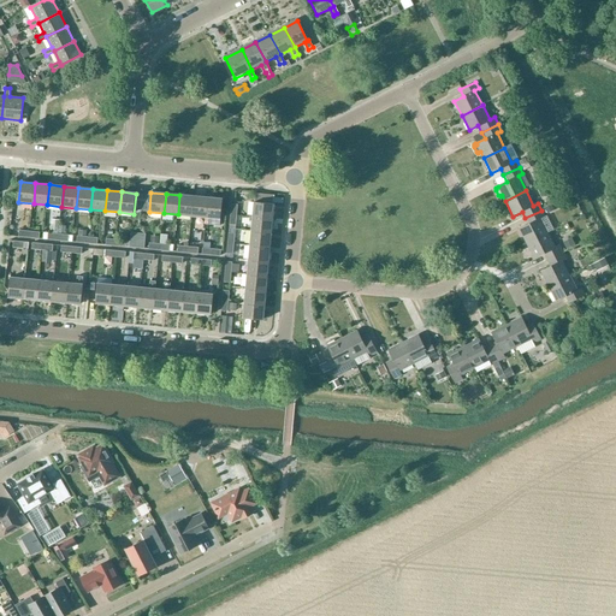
[(178,214),(193,217),(194,196),(179,195),(178,214)]
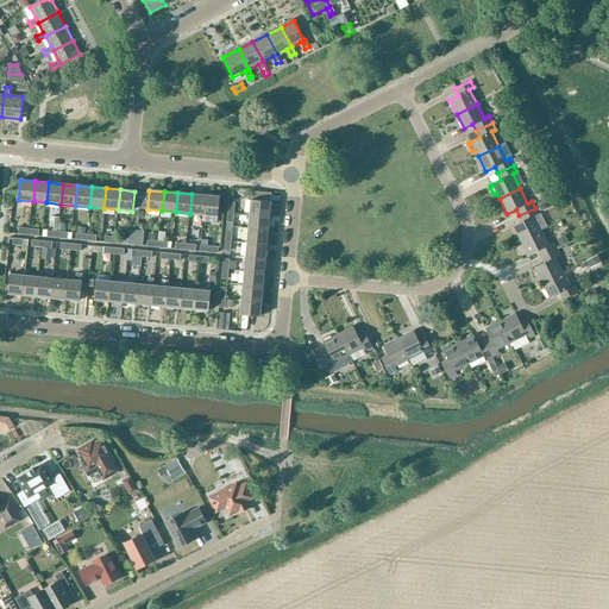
[(190,214),(205,215),(206,195),(192,194),(190,214)]
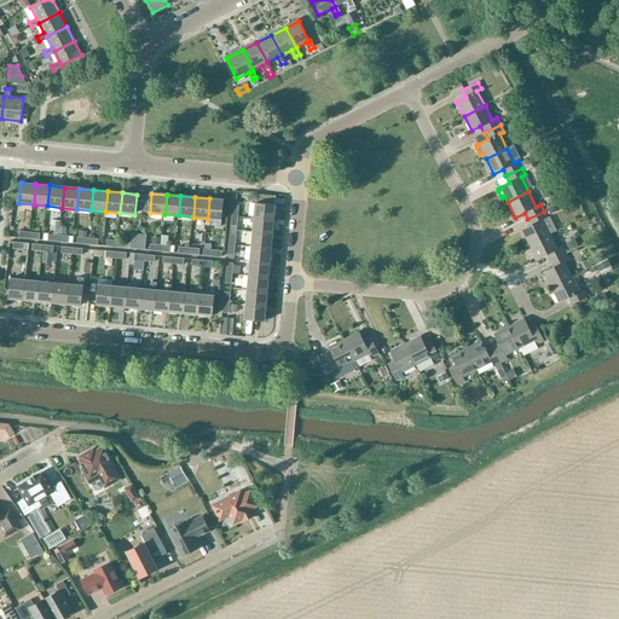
[(209,198),(208,219),(223,220),(224,201),(209,198)]
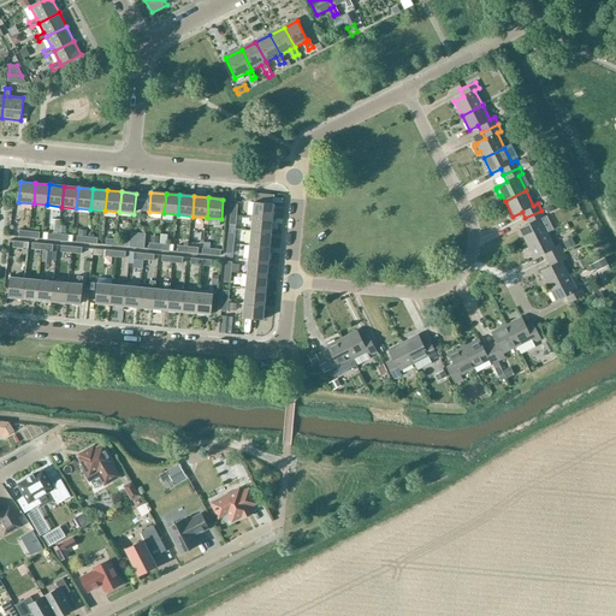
[(254,218),(273,219),(276,205),(255,202),(254,218)]
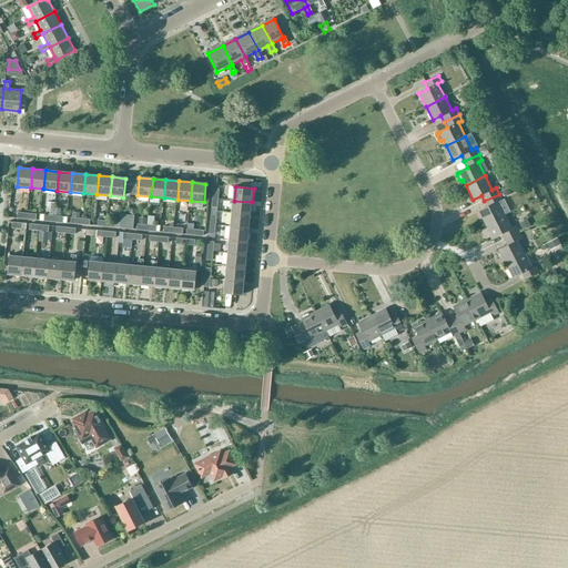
[(499,194),(484,201),(487,208),(479,212),(486,225),(505,215),(498,202),(503,200),(499,194)]
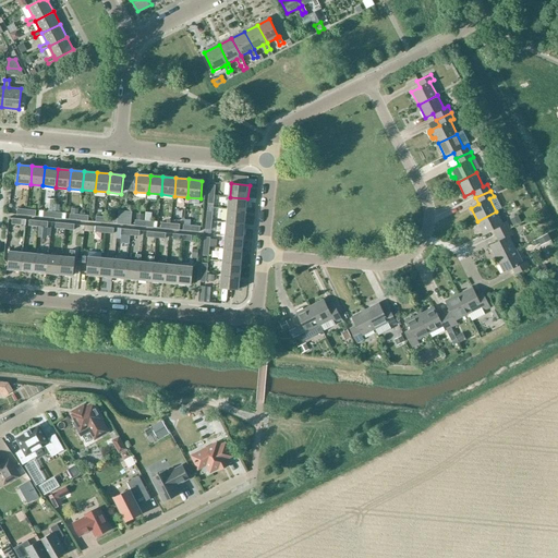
[(247,198),(230,197),(229,210),(246,211),(247,198)]
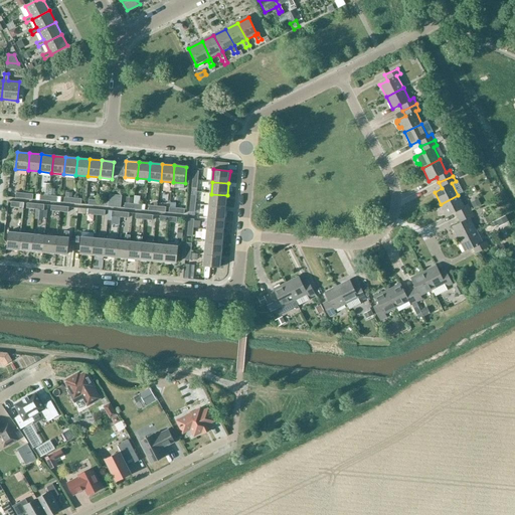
[(122,195),(110,194),(109,206),(121,207),(122,195)]
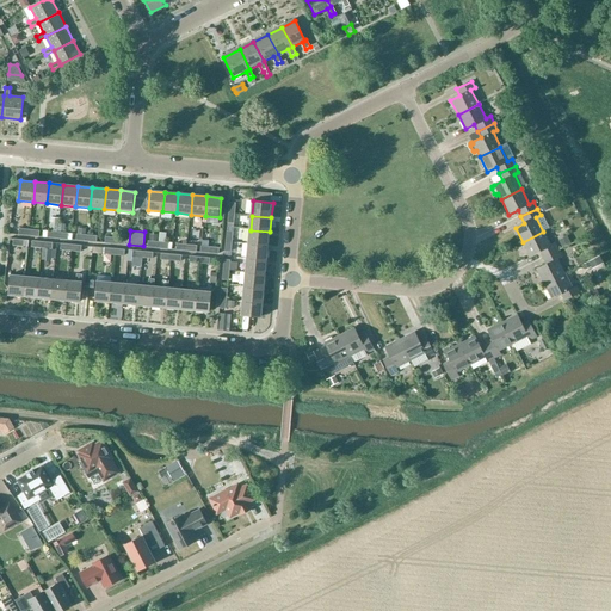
[(250,245),(269,246),(270,232),(251,230),(250,245)]
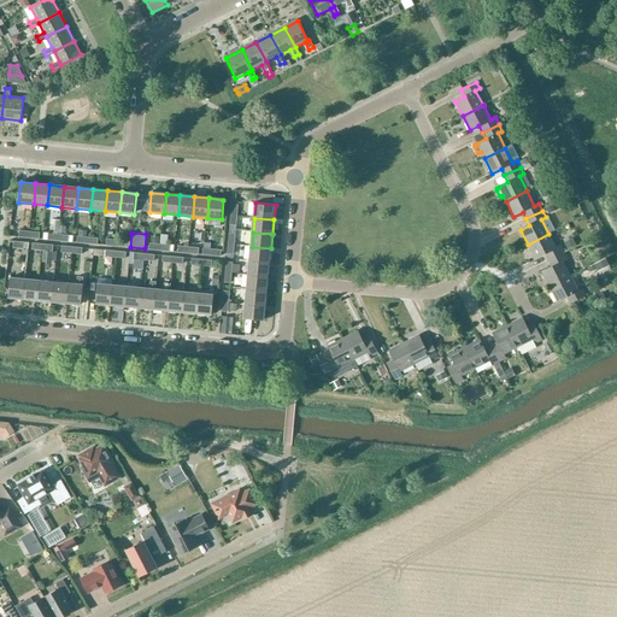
[(160,234),(159,245),(159,251),(169,252),(170,245),(166,245),(168,235),(160,234)]
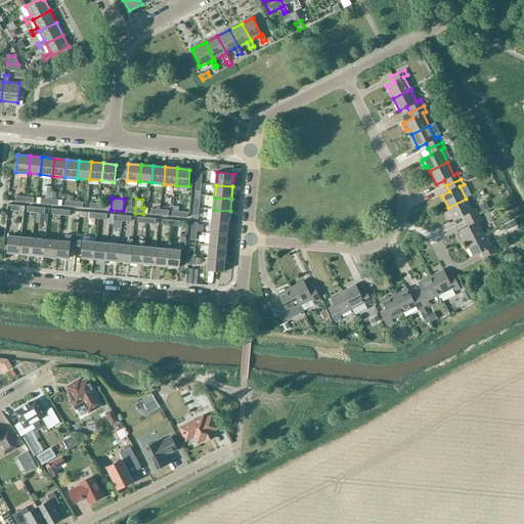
[(463,216),(465,222),(479,215),(476,209),(472,211),(466,199),(448,208),(454,220),(463,216)]
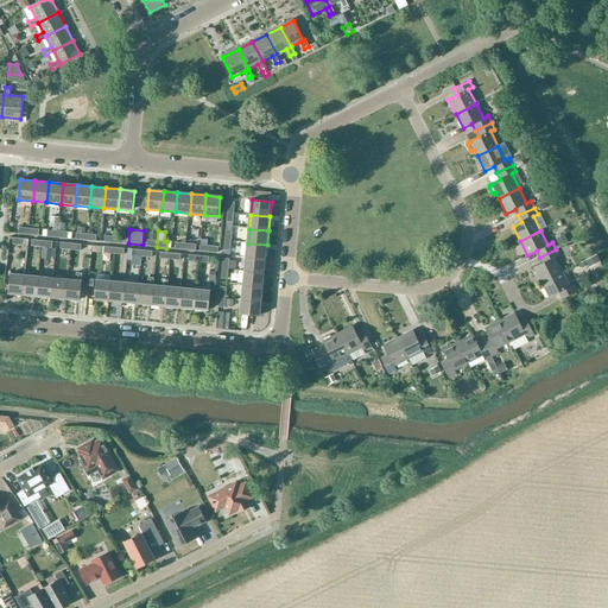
[(559,246),(567,242),(563,235),(556,239),(559,246)]
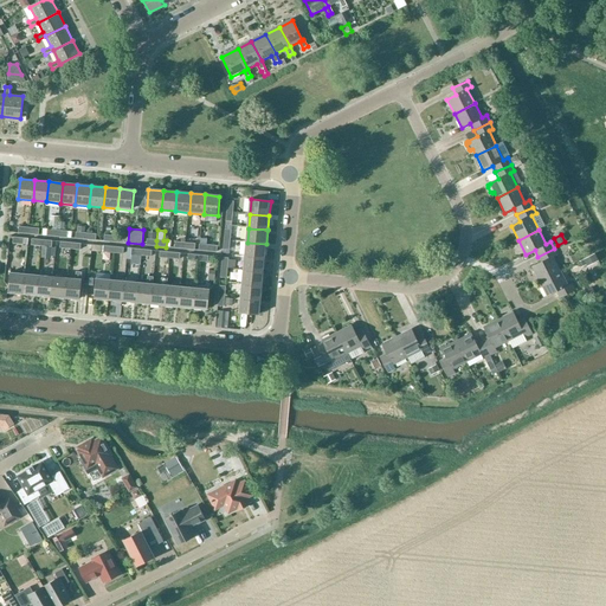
[(245,257),(264,258),(266,244),(247,243),(245,257)]
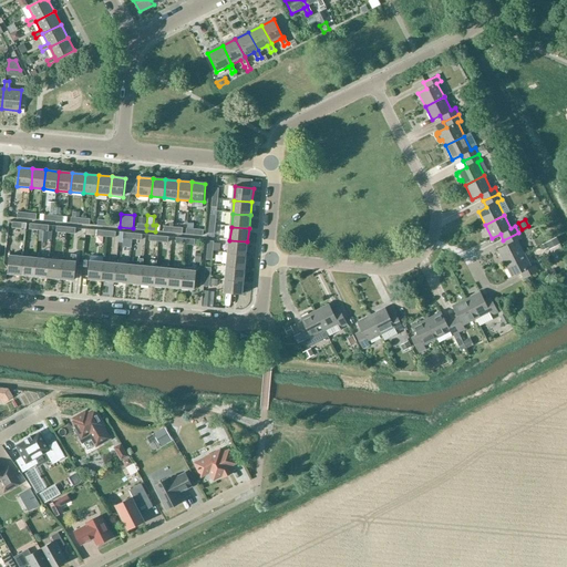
[(124,232),(122,245),(132,246),(132,239),(133,239),(134,233),(124,232)]
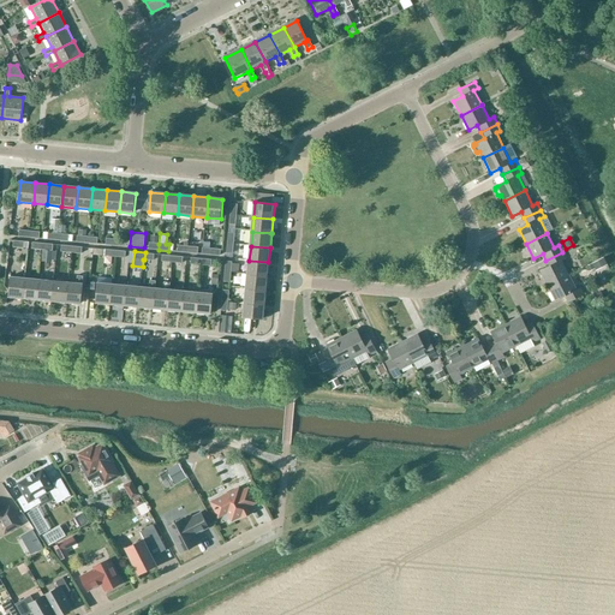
[(541,272),(548,286),(568,275),(561,262),(566,260),(562,252),(545,261),(549,267),(541,272)]
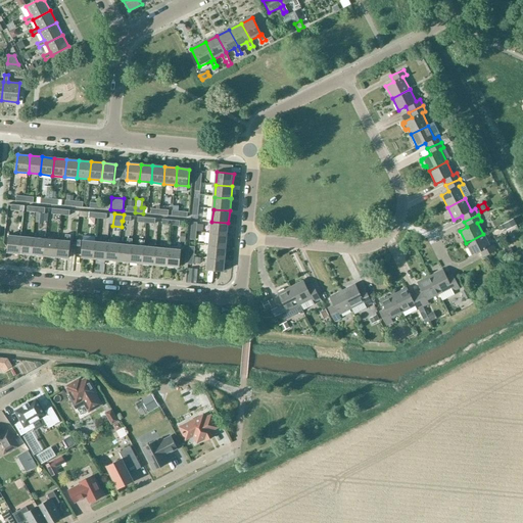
[(507,228),(507,230),(516,225),(513,220),(504,224),(507,228)]
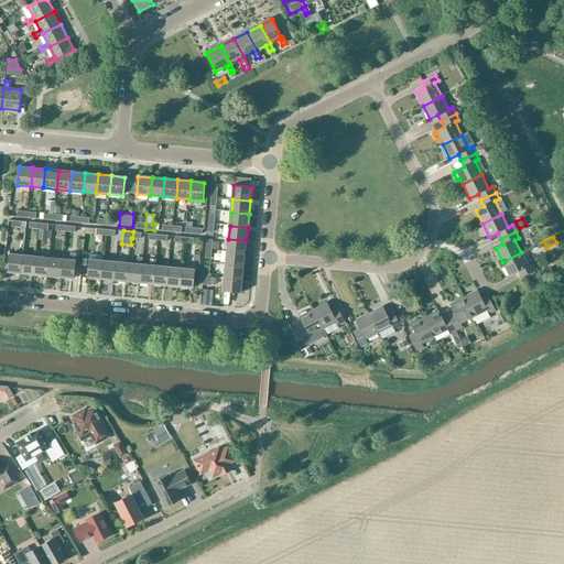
[(206,248),(212,249),(218,250),(218,242),(213,241),(213,240),(206,239),(206,248)]
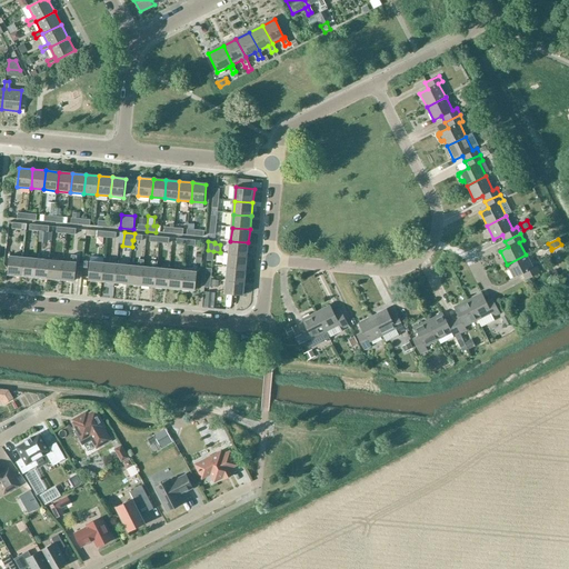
[(229,255),(247,256),(248,242),(230,241),(229,255)]
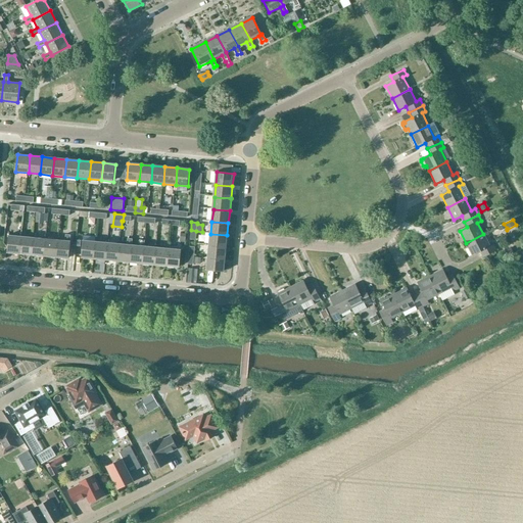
[(58,241),(56,258),(69,259),(70,242),(69,242),(70,235),(64,234),(64,242),(58,241)]
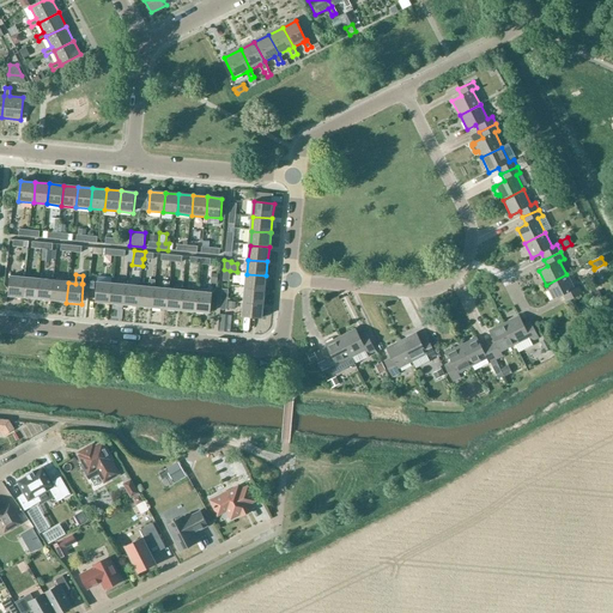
[(247,274),(246,289),(265,291),(266,275),(247,274)]
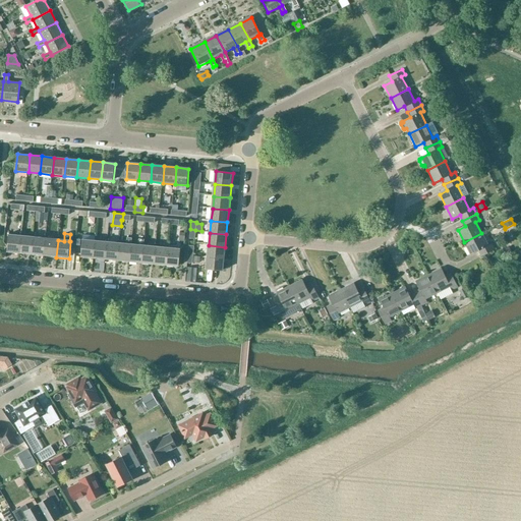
[(481,233),(464,242),(470,254),(478,250),(481,256),(495,249),(491,244),(487,246),(481,233)]
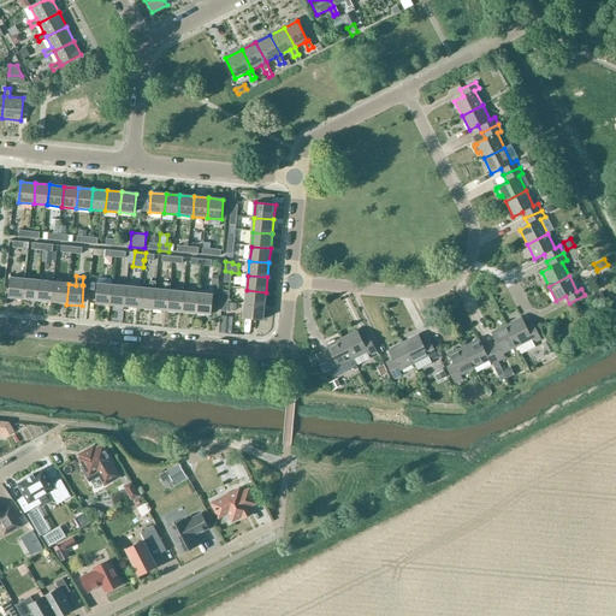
[(24,300),(25,279),(11,278),(9,298),(24,300)]
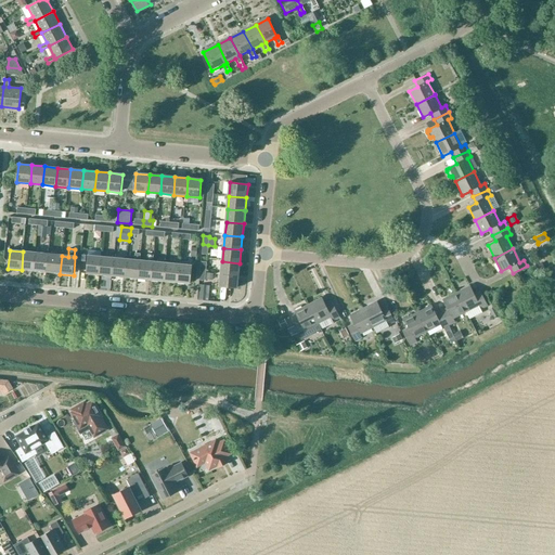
[(22,270),(34,271),(36,254),(23,252),(22,270)]
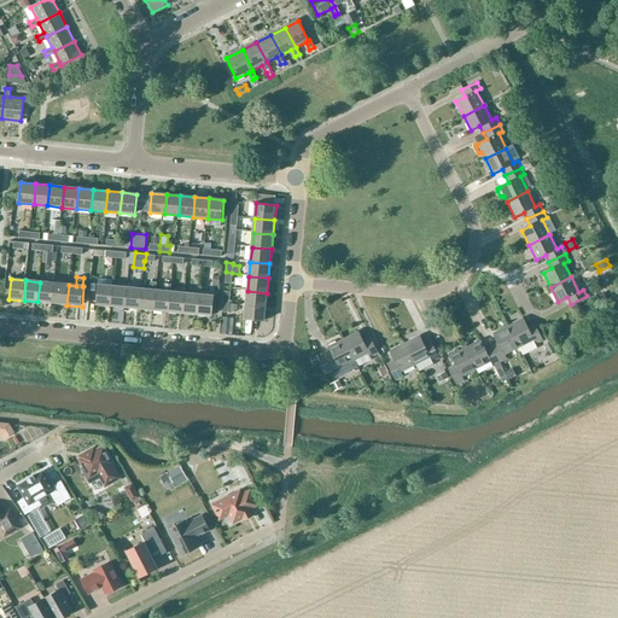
[(99,285),(97,305),(111,307),(114,286),(112,286),(112,281),(99,280),(99,285)]
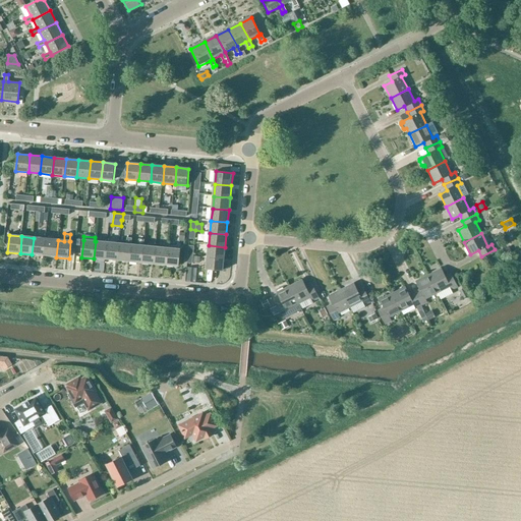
[(118,261),(130,262),(132,245),(132,238),(126,237),(126,244),(120,244),(118,261)]
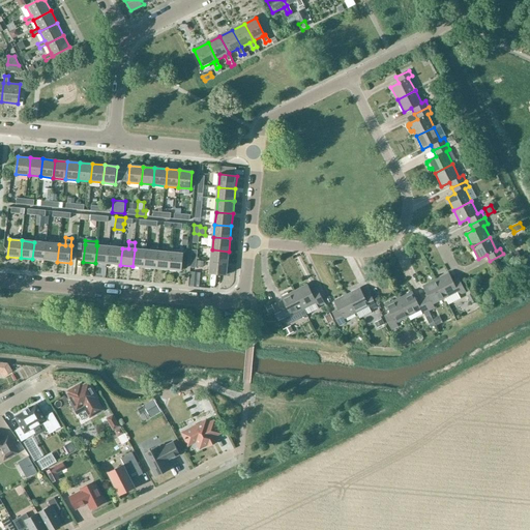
[(32,259),(45,260),(47,243),(34,242),(32,259)]
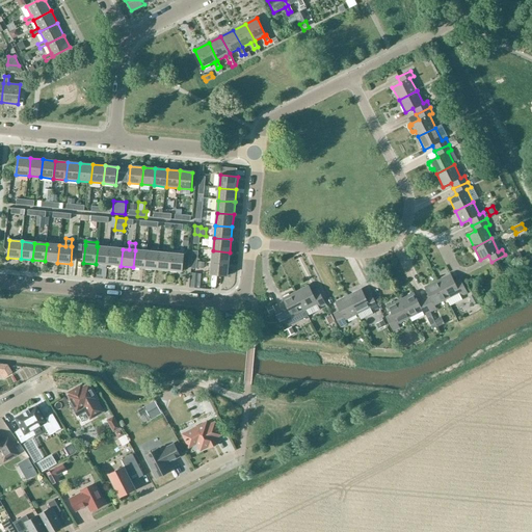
[(133,267),(145,268),(147,251),(148,244),(141,243),(141,250),(135,250),(133,267)]
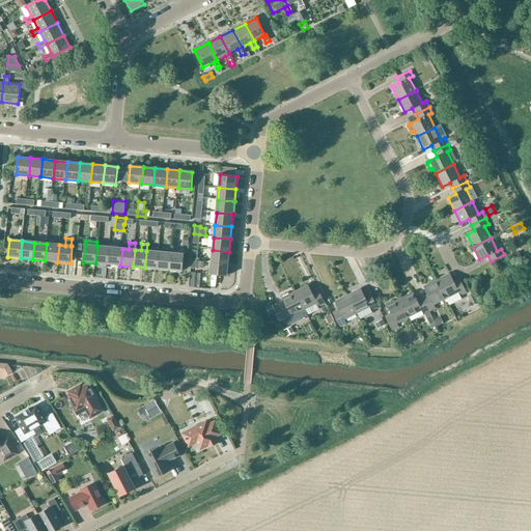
[(45,260),(57,262),(59,245),(47,244),(45,260)]
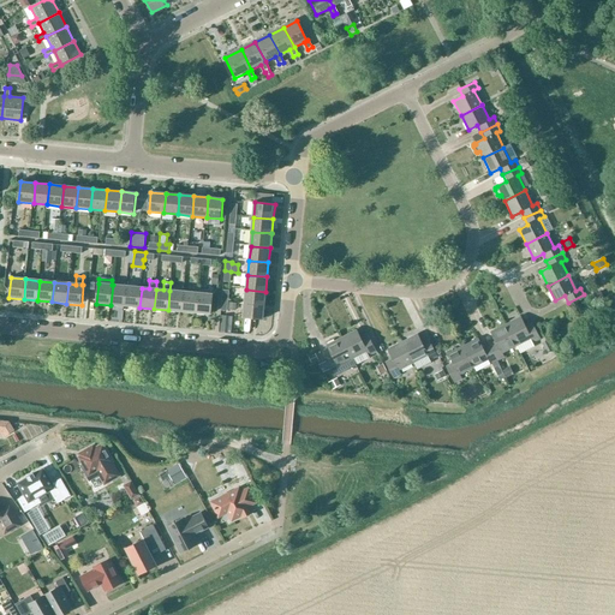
[(111,305),(125,306),(127,286),(113,285),(111,305)]
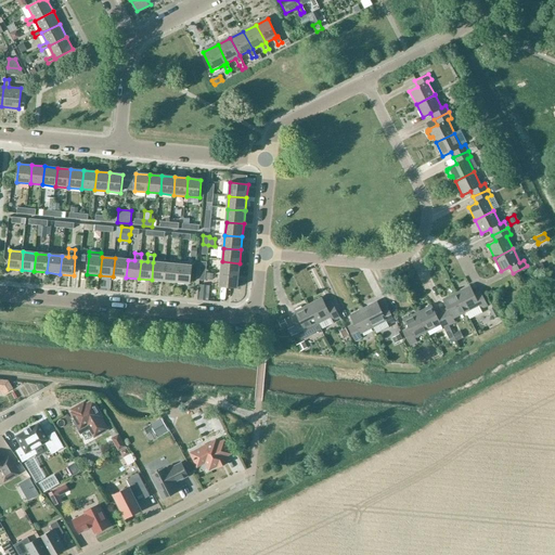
[(113,276),(126,278),(128,260),(115,258),(113,276)]
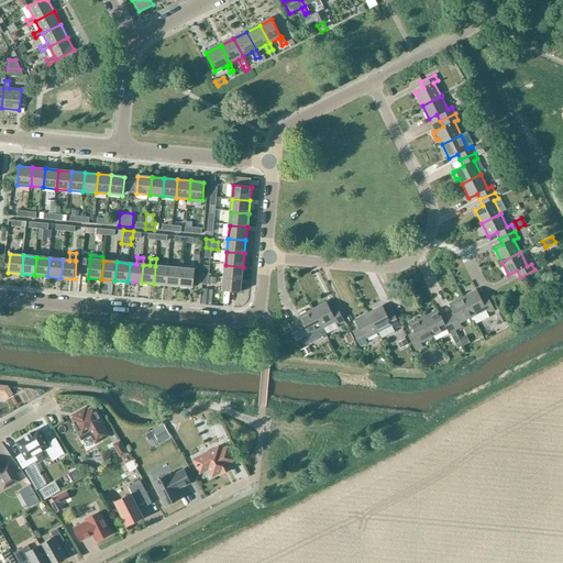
[(223,278),(242,280),(243,267),(225,265),(223,278)]
